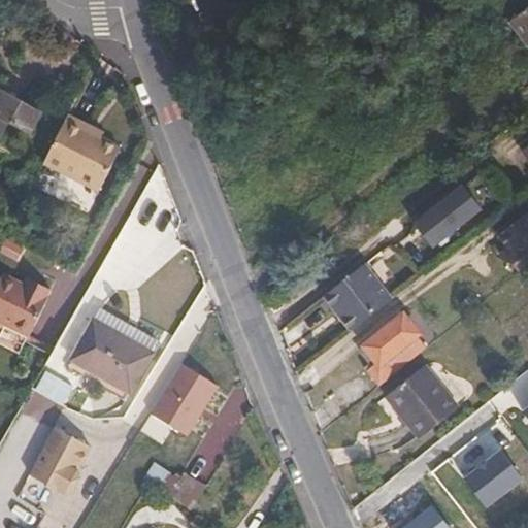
[(527,8),(504,27),(514,38),(527,27),(527,8)]
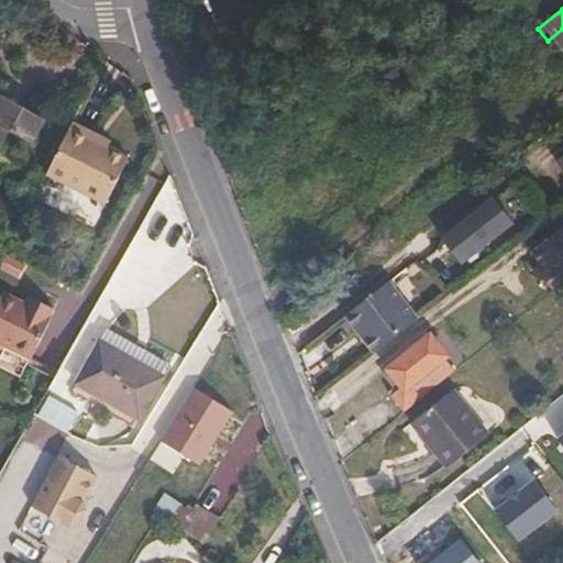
[(562,29),(548,41),(562,59),(562,29)]
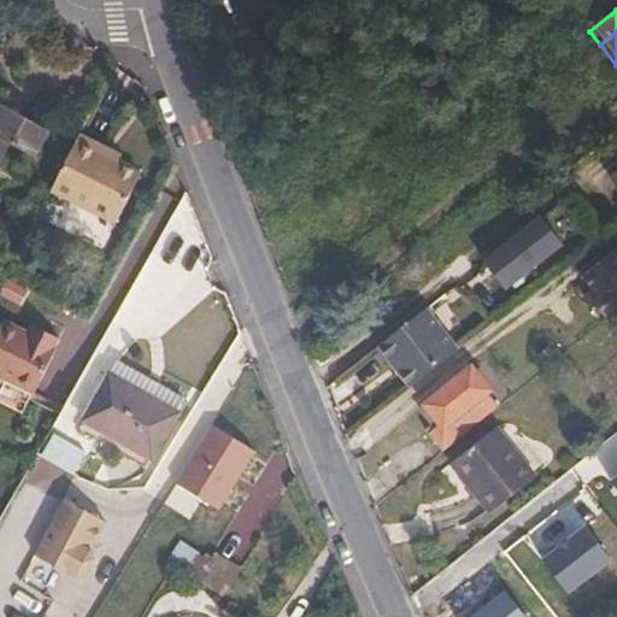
[(33,153),(45,133),(0,105),(0,145),(4,137),(33,153)]
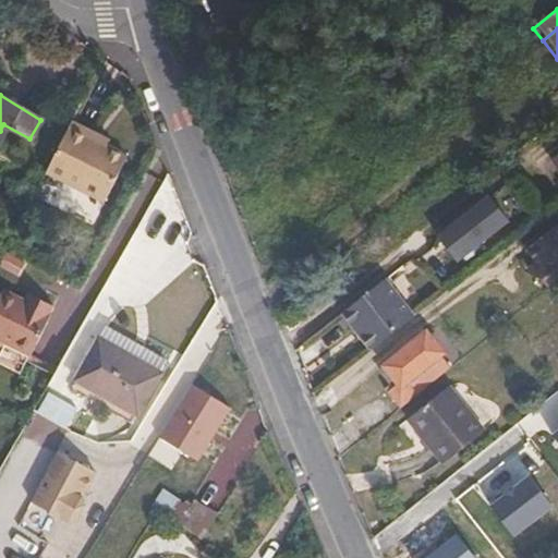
[(108,137),(70,119),(46,169),(105,198),(126,154),(106,144),(108,137)]
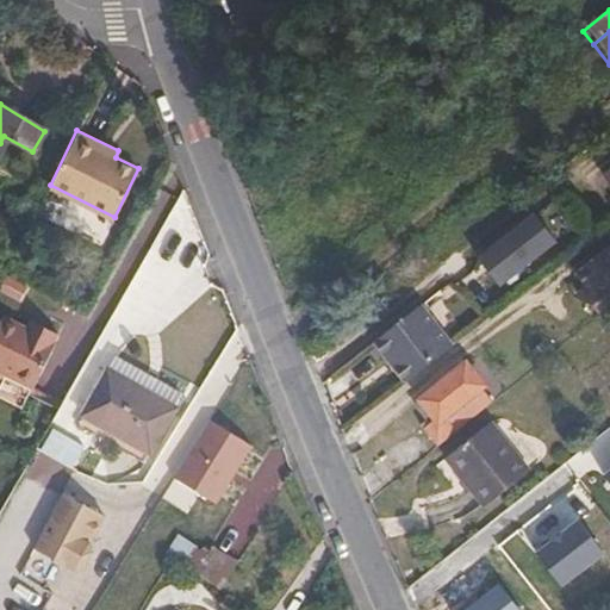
[(556,243),(536,217),(480,260),(499,286),(556,243)]
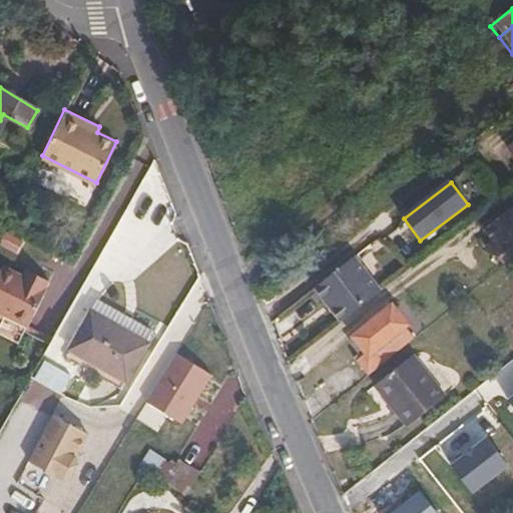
[(495,255),(503,265),(512,255),(512,207),(512,206),(483,228),(493,241),(490,252),(495,255)]
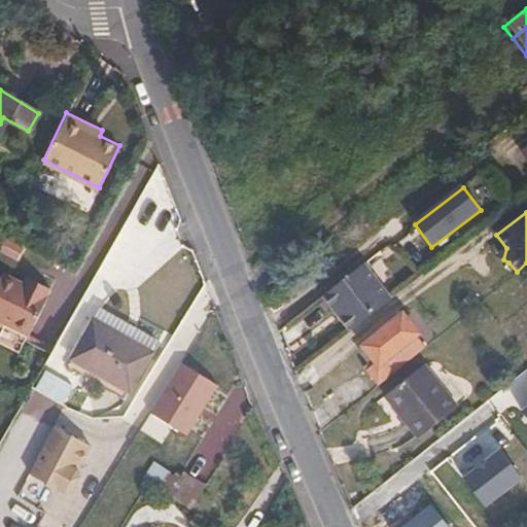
[(322,293),(349,331),(390,300),(362,262),(322,293)]
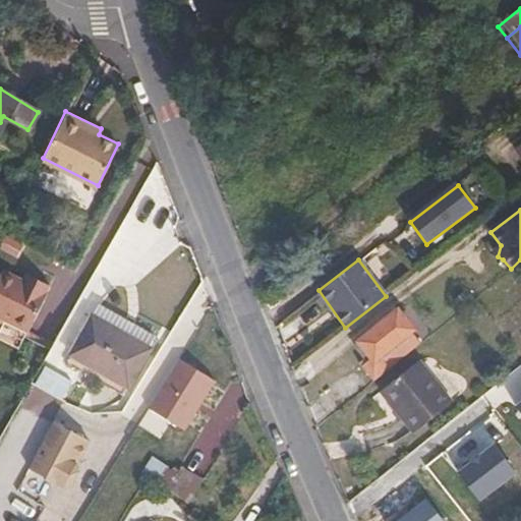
[(0,321),(26,335),(47,295),(45,294),(49,286),(34,279),(29,286),(1,273),(0,274),(0,321)]
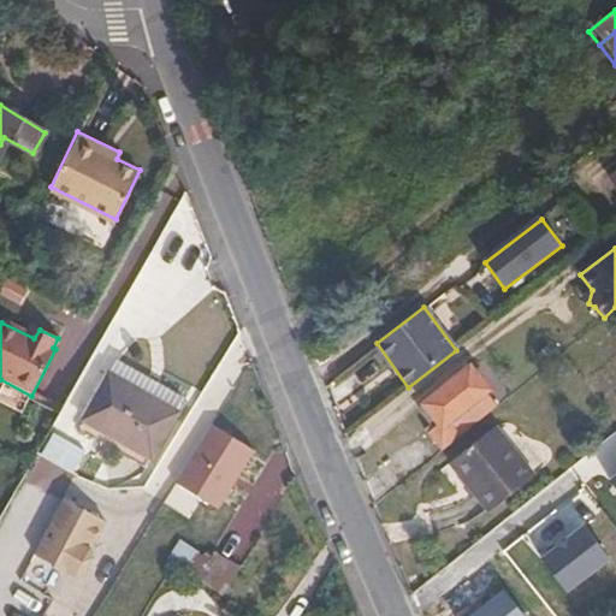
[(178,414),(112,371),(86,415),(150,458),(178,414)]
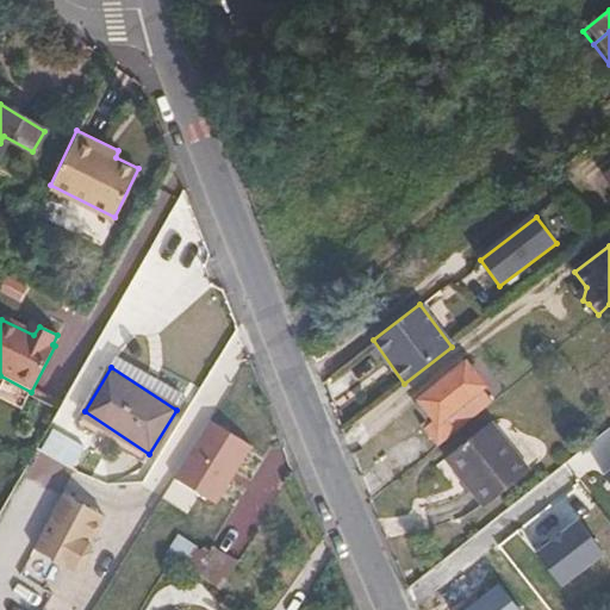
[(461,367),(418,402),(428,414),(424,424),(431,427),(435,428),(443,421),(455,435),(492,405),(461,367)]
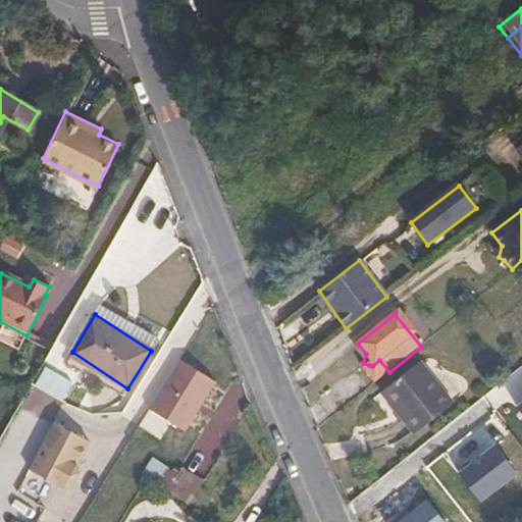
[(215,381),(178,360),(149,409),(184,431),(215,381)]
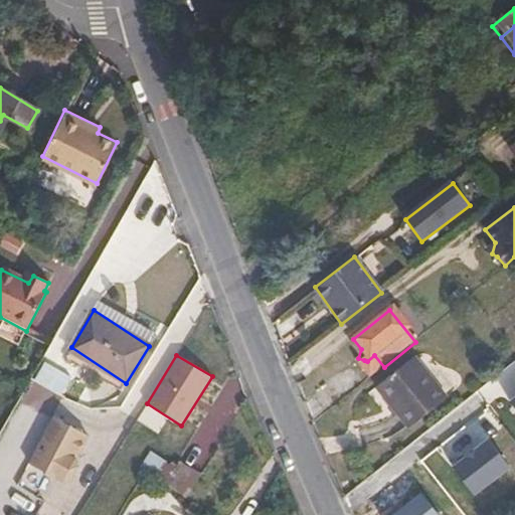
[(355,367),(367,381),(384,367),(374,355),(367,361),(364,360),(355,367)]
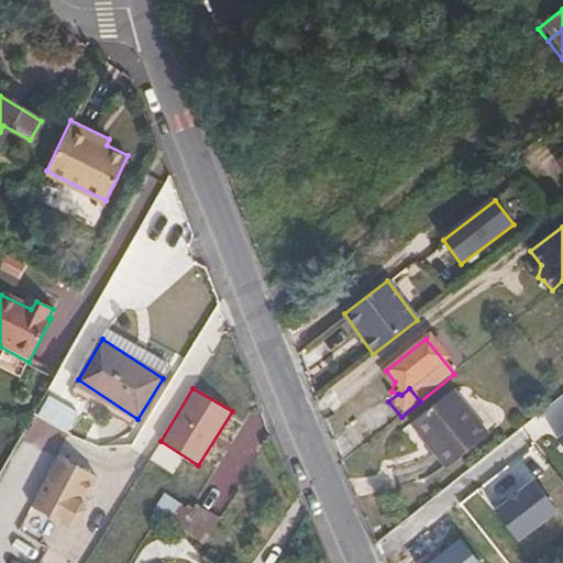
[(448,396),(408,426),(442,472),(482,440),(448,396)]
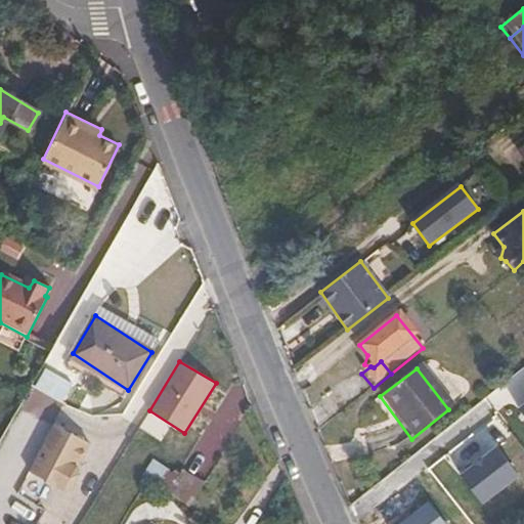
[(523,523),(523,369),(350,505),(357,523),(523,523)]
